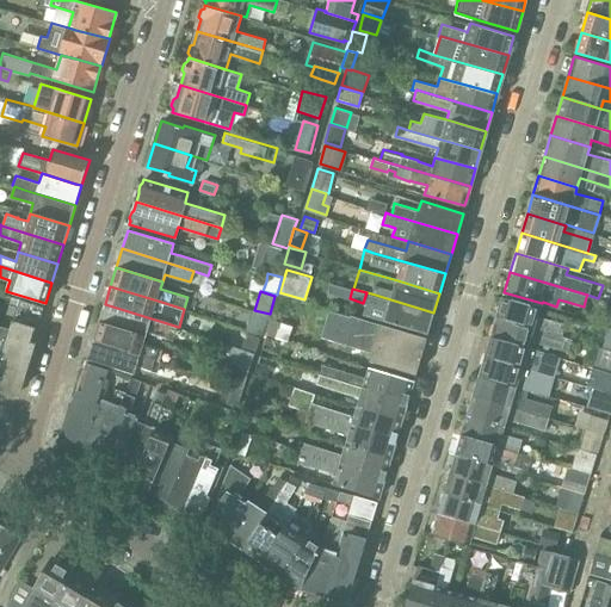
[(371,293),(369,305),(388,311),(386,320),(427,333),(433,313),(371,293)]
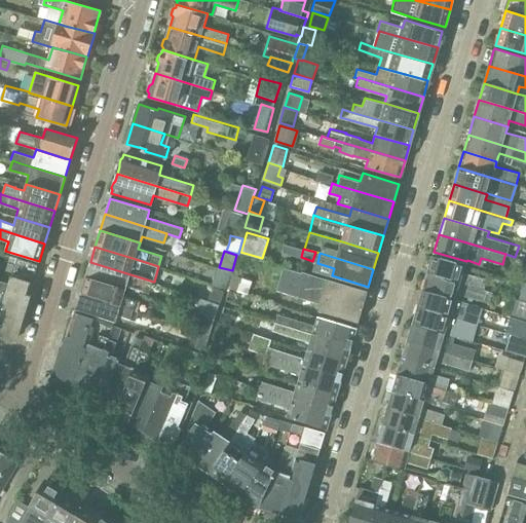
[(433,256),(427,273),(483,290),(483,289),(486,278),(480,277),(462,272),(464,265),(433,256)]
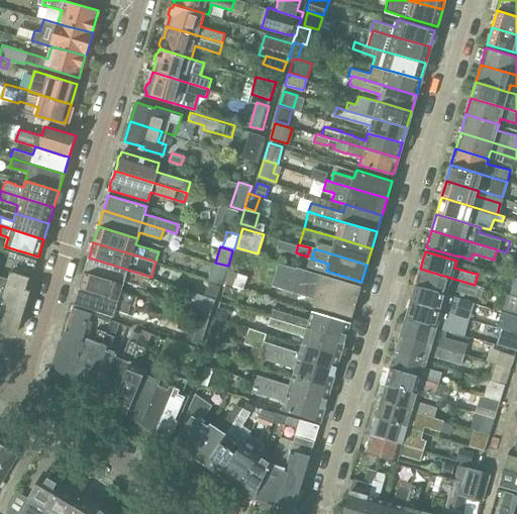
[(14,260),(0,308),(0,328),(9,335),(15,332),(37,259),(16,252),(14,259),(14,260)]
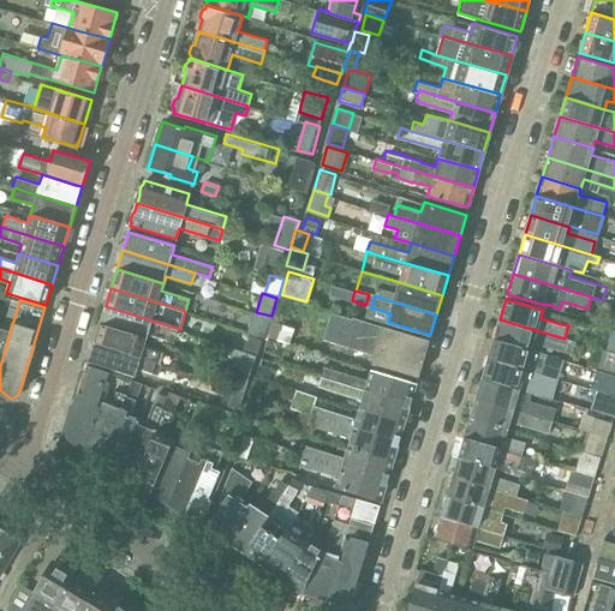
[(0,328),(0,366),(17,309),(17,307),(10,306),(6,316),(7,316),(4,330),(0,328)]
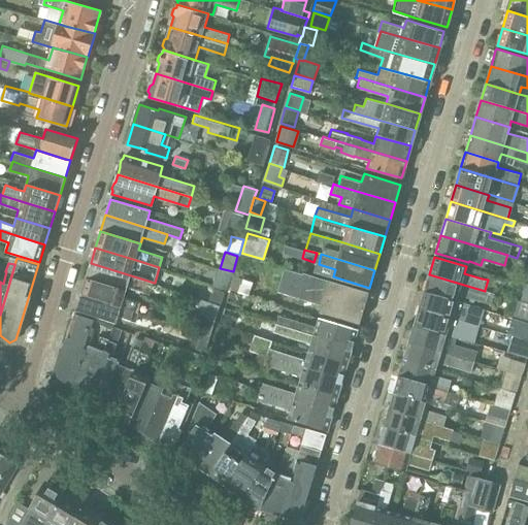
[(91,263),(86,277),(126,290),(128,287),(144,292),(147,281),(91,263)]
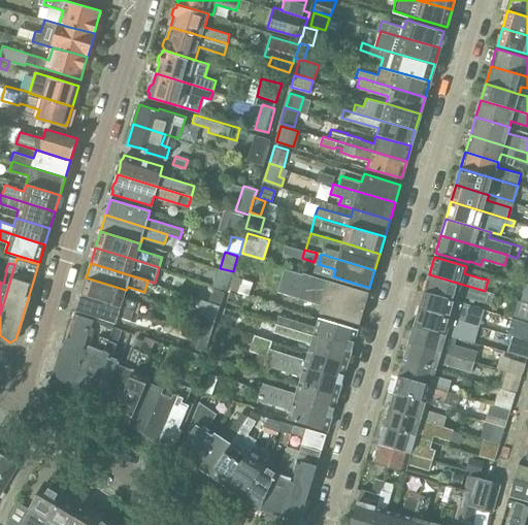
[(228,287),(232,274),(233,271),(220,268),(218,267),(212,285),(227,290),(228,287)]
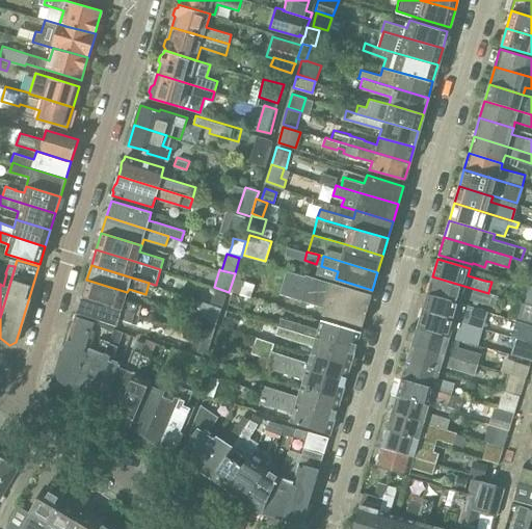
[(280,293),(324,307),(322,314),(362,325),(371,294),(286,269),(280,293)]
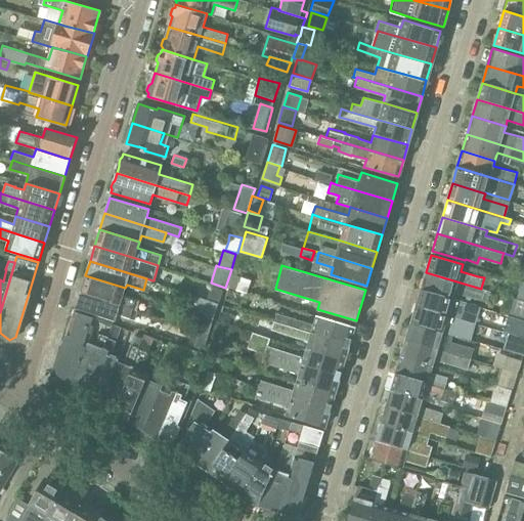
[(230,272),(226,285),(233,287),(233,289),(246,293),(250,277),(237,274),(230,272)]
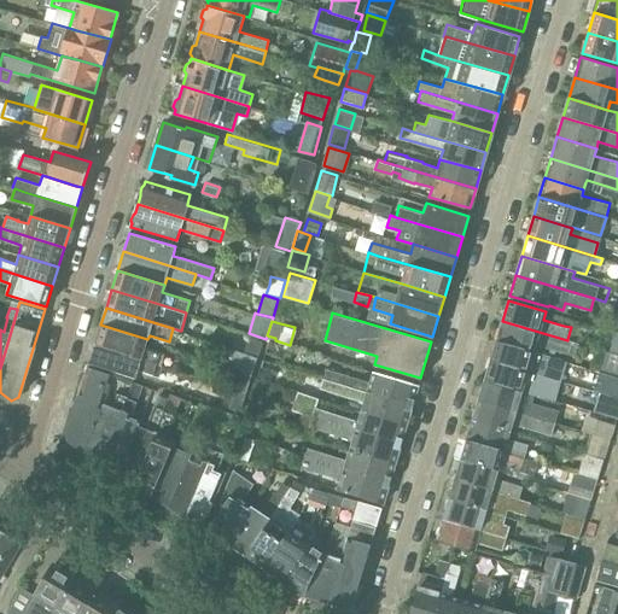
[(502,321),(496,340),(534,351),(535,350),(536,344),(537,343),(575,355),(578,343),(567,339),(567,340),(502,321)]
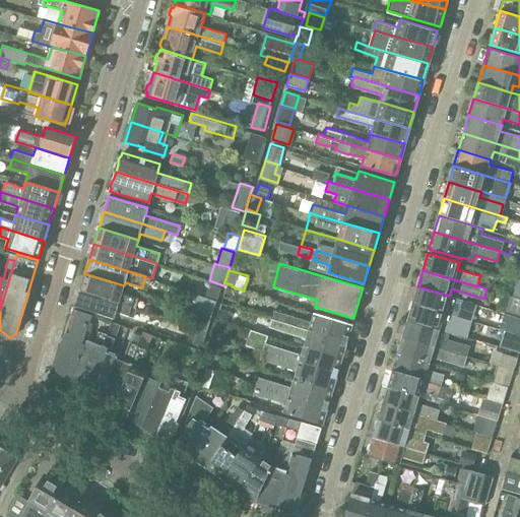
[(84,273),(79,289),(135,307),(135,306),(138,298),(122,293),(124,285),(84,273)]
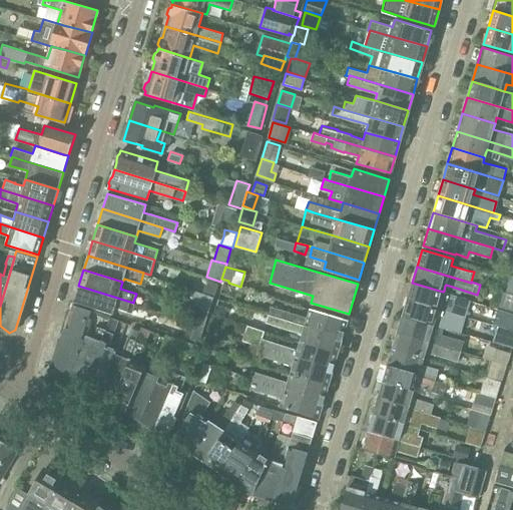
[(206,279),(202,290),(214,294),(218,283),(206,279)]
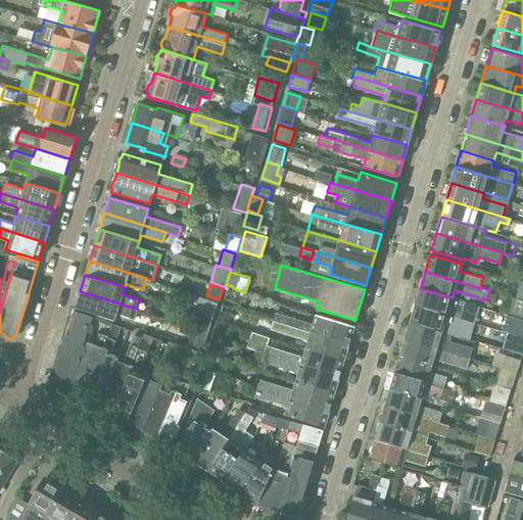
[(420,288),(415,305),(474,323),(479,304),(453,296),(452,297),(420,288)]
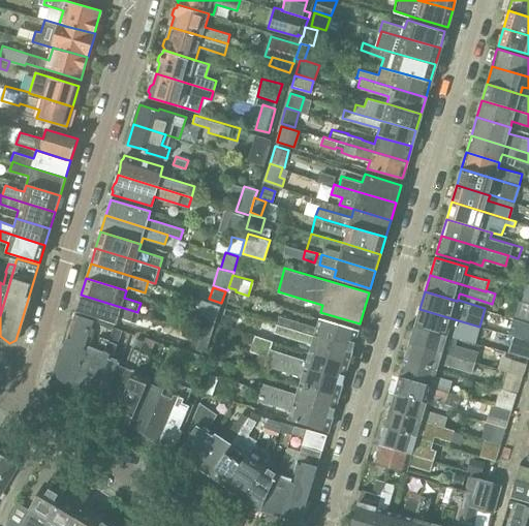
[(76,311),(75,312),(98,318),(100,318),(109,321),(116,323),(118,316),(131,320),(135,321),(138,312),(137,311),(137,312),(81,295),(76,311)]
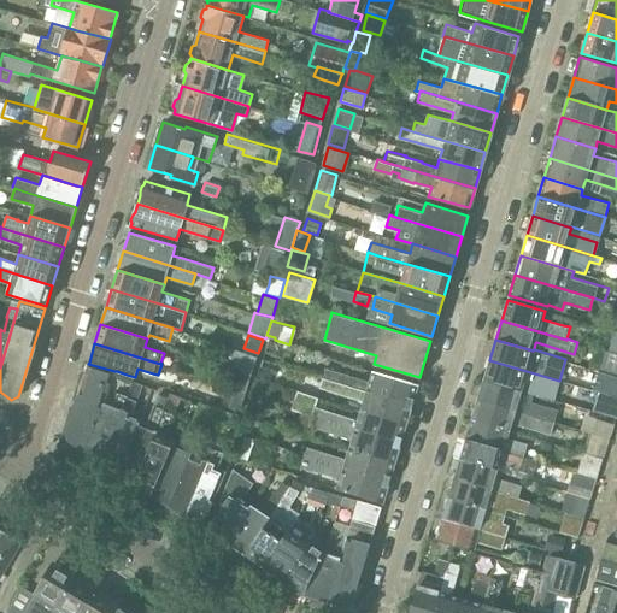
[(258,353),(244,348),(244,351),(235,348),(228,365),(235,367),(252,372),(258,353)]
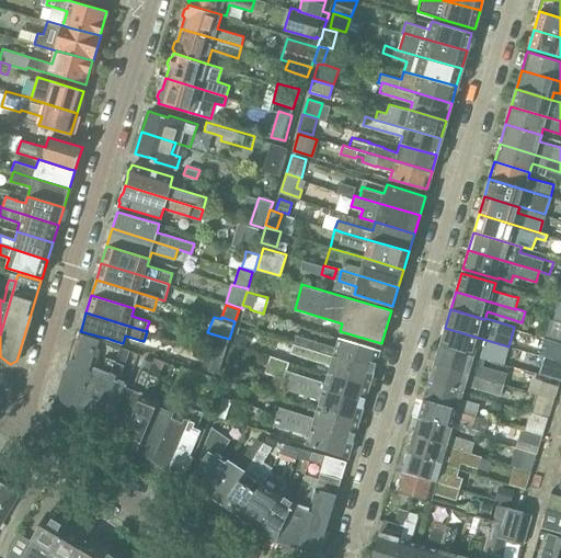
[(560,322),(553,320),(553,318),(548,317),(542,336),(546,337),(560,341),(560,322)]
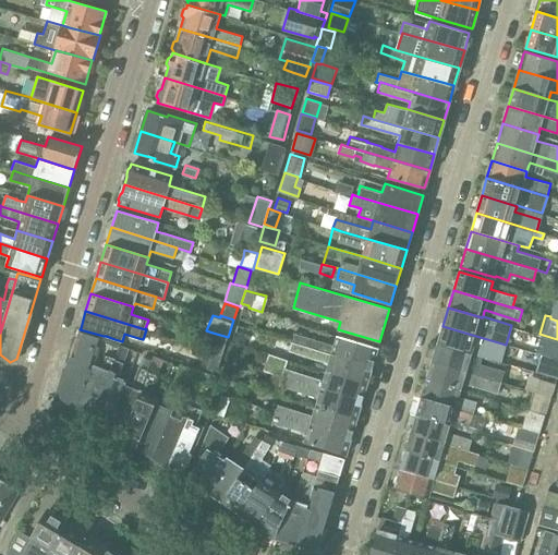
[(443,326),(437,345),(482,358),(483,357),(500,362),(506,345),(443,326)]
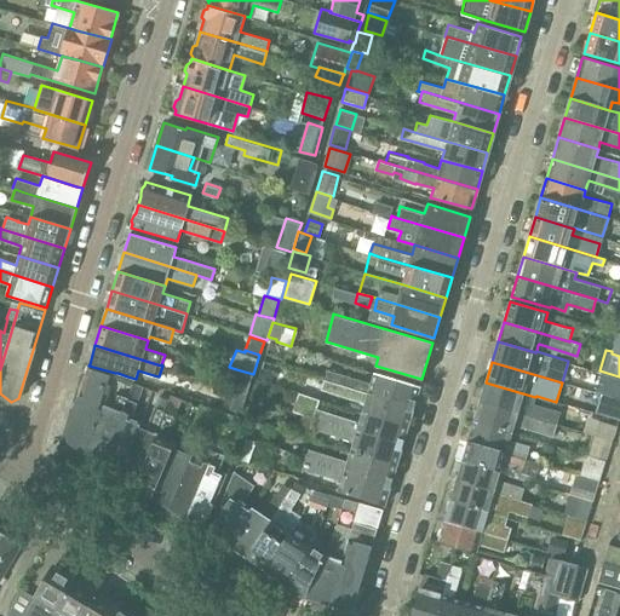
[(89,366),(68,433),(69,441),(86,452),(104,407),(103,406),(114,378),(115,373),(89,366)]
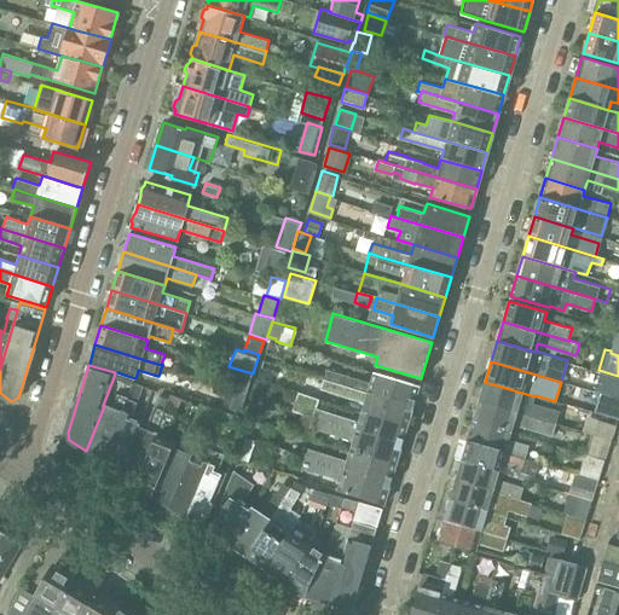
[(259,377),(270,381),(273,370),(262,366),(259,377)]
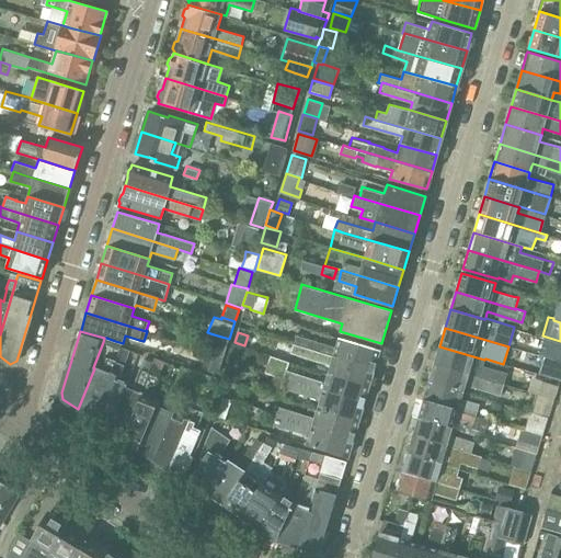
[(214,334),(209,351),(224,355),(229,339),(214,334)]
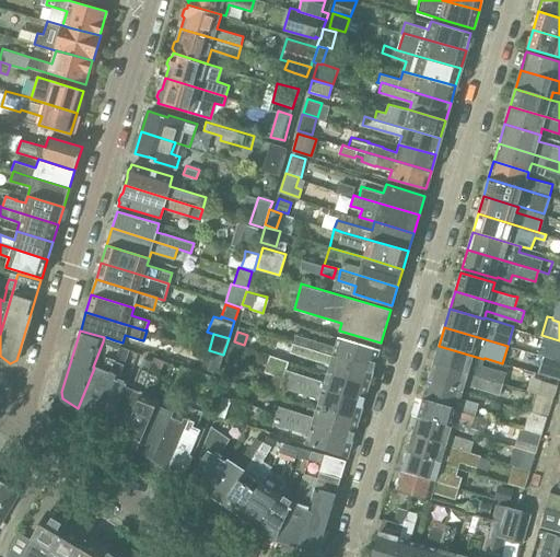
[(295,335),(292,343),(374,368),(380,349),(338,337),(335,347),(324,344),(295,335)]
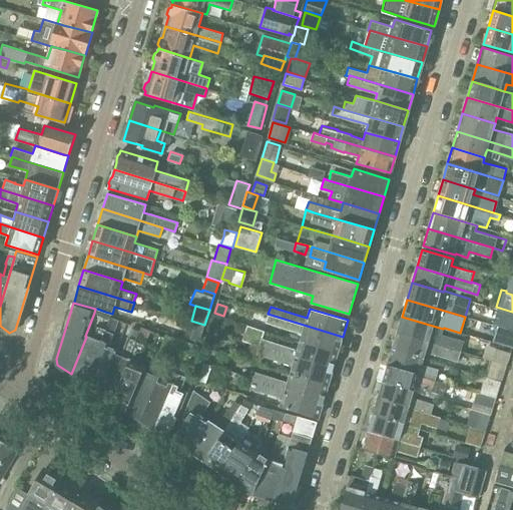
[(512,329),(512,312),(499,308),(494,324),(496,325),(512,329)]
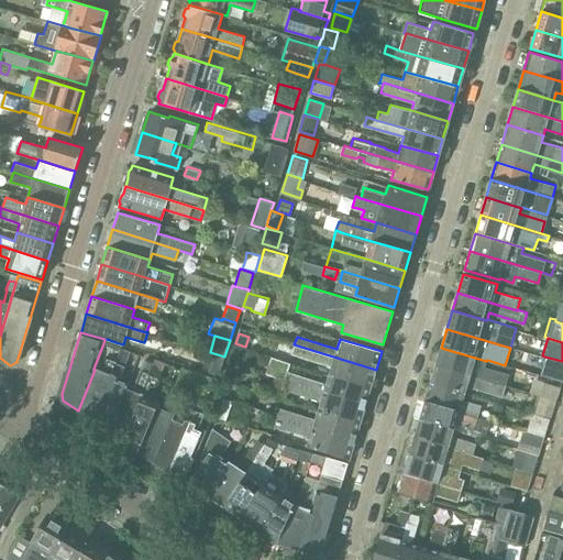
[(105,339),(103,343),(113,348),(116,342),(107,339),(105,339)]
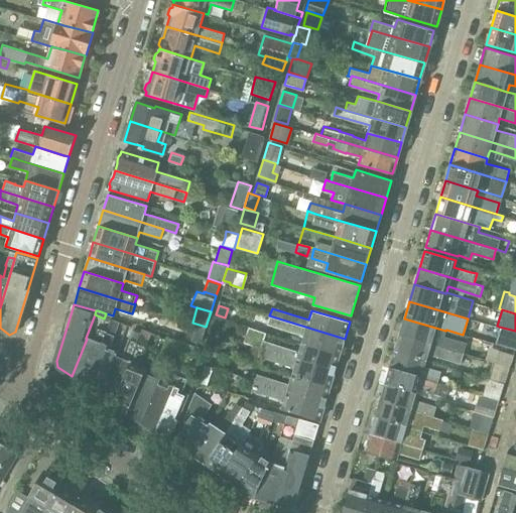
[(269,315),(267,325),(293,333),(303,336),(301,344),(340,355),(345,339),(269,315)]
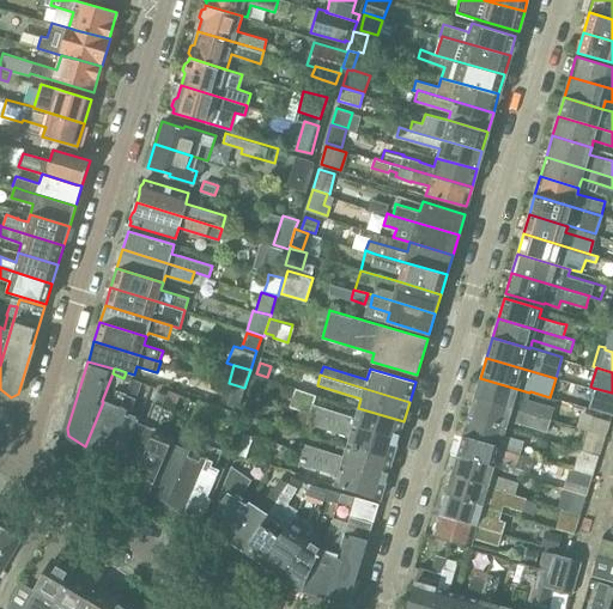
[(134,378),(128,393),(137,396),(143,382),(134,378)]
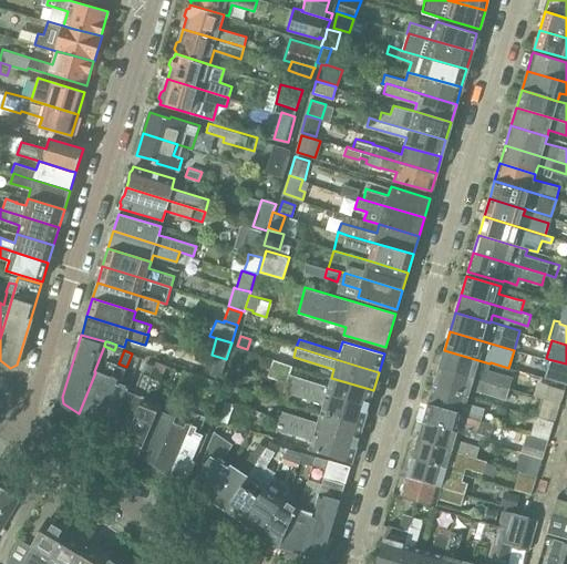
[(444,350),(439,369),(508,389),(512,377),(488,370),(490,363),(444,350)]
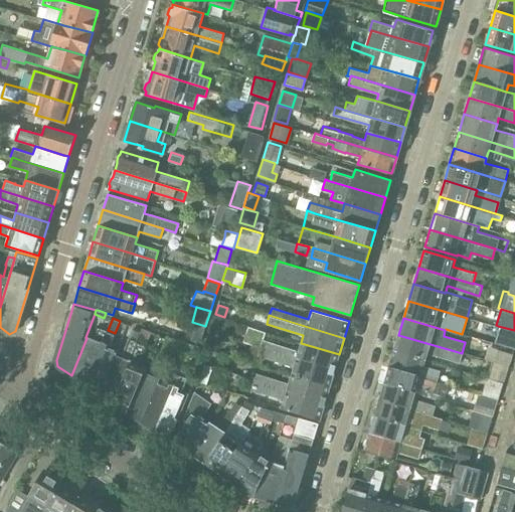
[(205,326),(192,322),(189,332),(202,335),(205,326)]
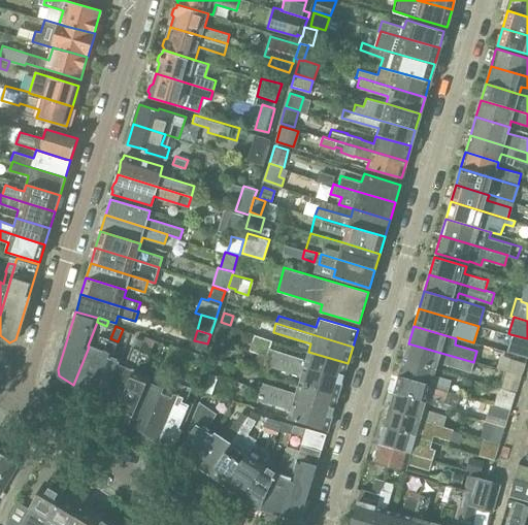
[(527,338),(513,334),(507,351),(527,357),(527,338)]
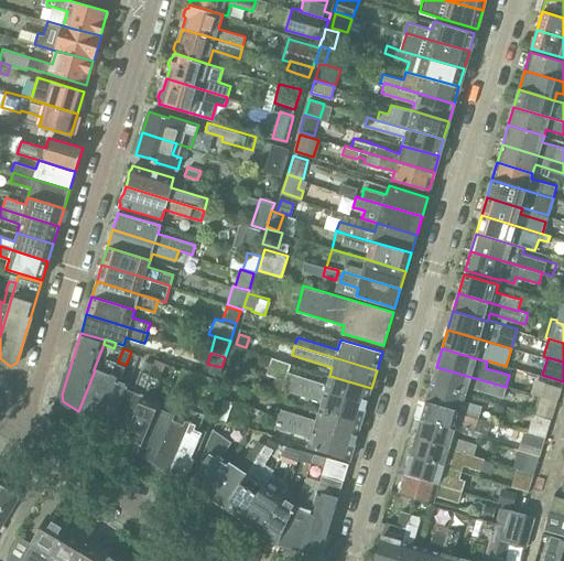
[(78,411),(94,421),(118,362),(107,358),(102,374),(95,370),(78,411)]
